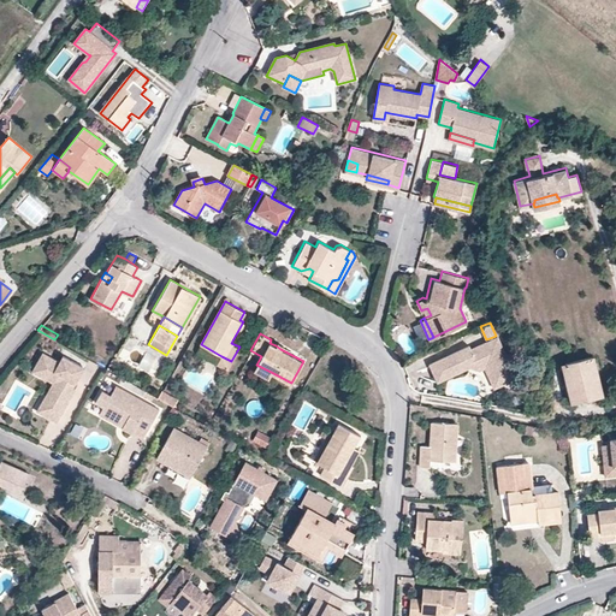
[(515,375),(496,336),(486,339),(469,348),(467,344),(428,362),(434,374),(461,361),(465,367),(469,365),(478,368),(484,366),(489,362),(493,373),(496,372),(502,383),(515,375)]
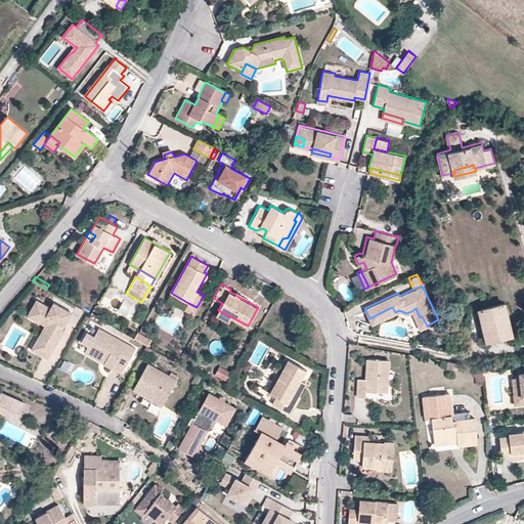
[(343,304),(337,295),(334,298),(341,306),(343,304)]
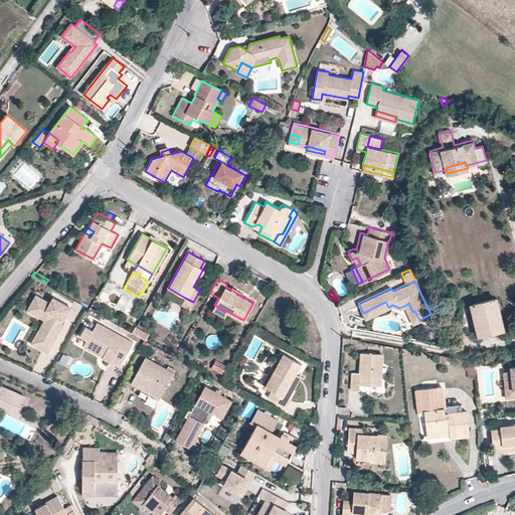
[(60,323),(70,306),(52,296),(49,301),(35,294),(29,305),(36,309),(34,313),(43,319),(38,329),(42,332),(35,345),(47,351),(58,332),(56,331),(60,323)]
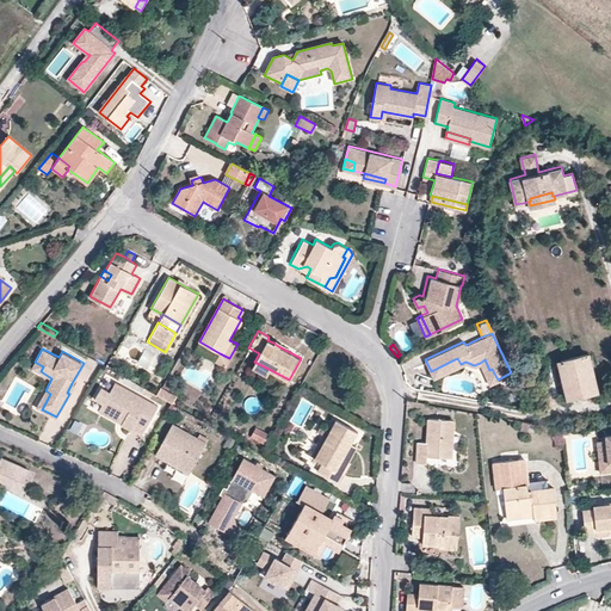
[(224,366),(229,358),(220,353),(215,360),(224,366)]
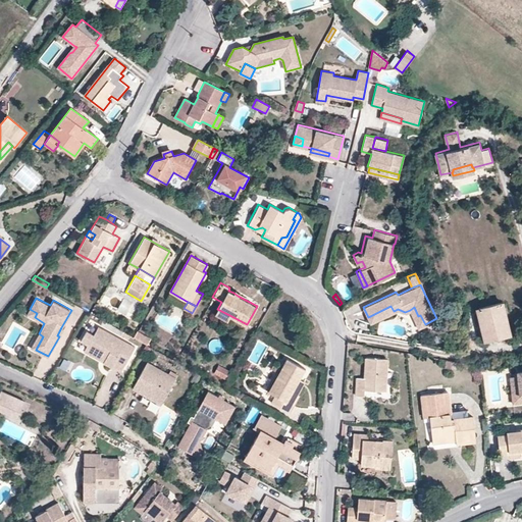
[(370,322),(394,311),(390,306),(368,317),(370,322)]
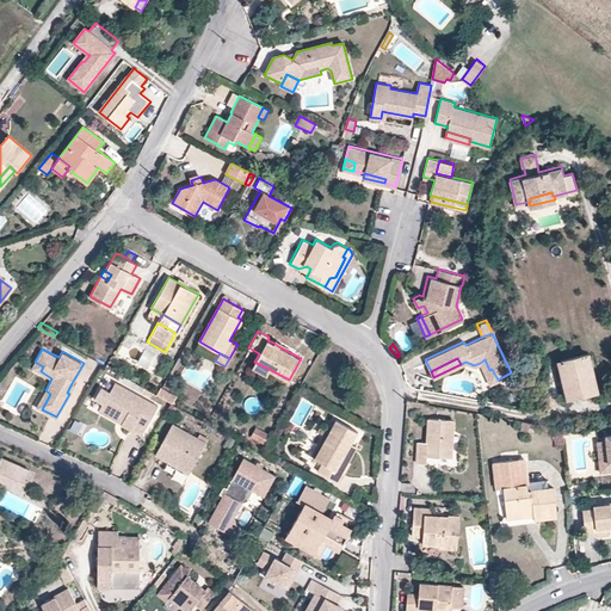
[(598,395),(588,358),(559,365),(568,402),(598,395)]
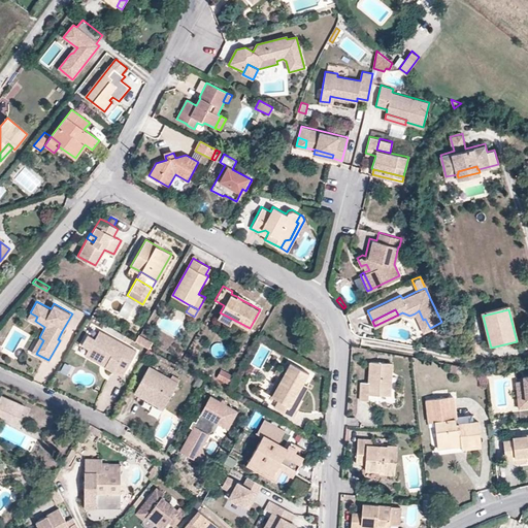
[(430,328),(425,319),(423,320),(419,310),(415,314),(423,331),(430,328)]
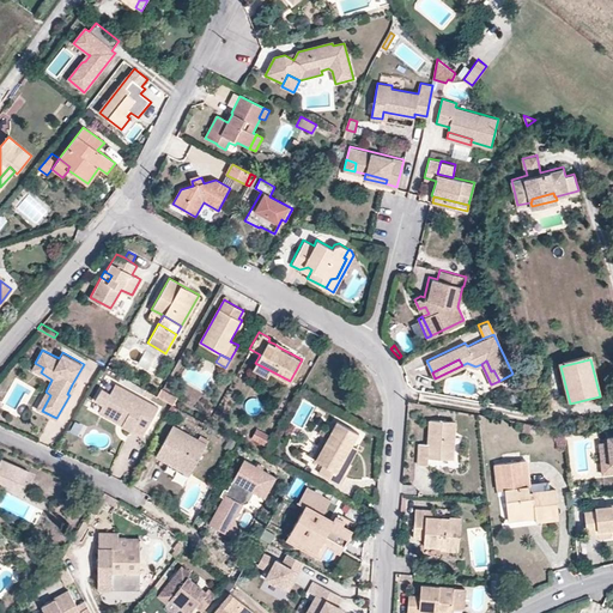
[(41,372),(43,368),(35,363),(31,368),(41,372)]
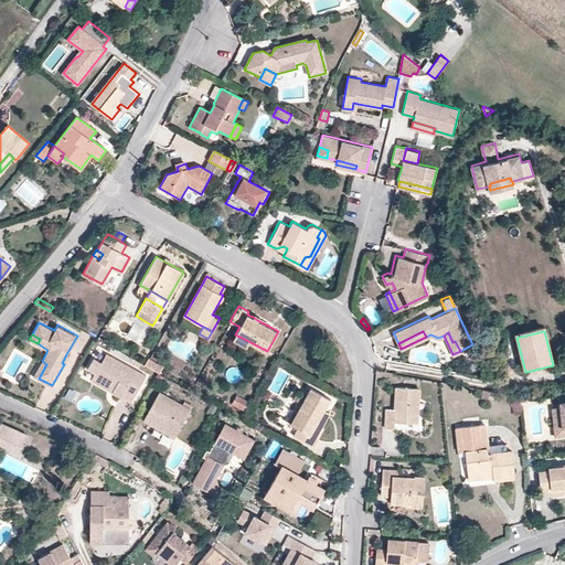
[(248,341),(235,334),(232,339),(245,347),(248,341)]
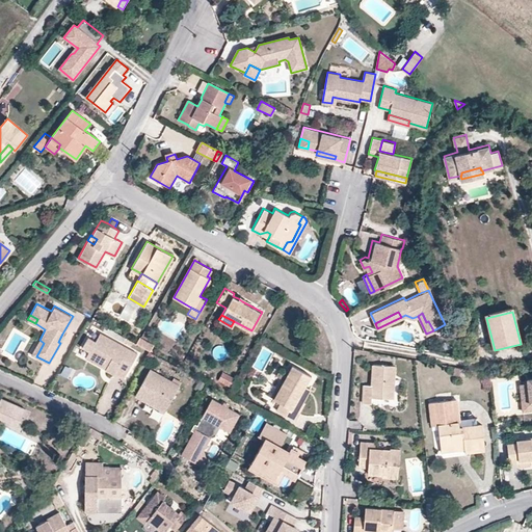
[(124,377),(137,352),(100,331),(96,340),(88,336),(82,346),(88,350),(87,353),(107,365),(105,368),(105,369),(112,373),(113,372),(124,377)]
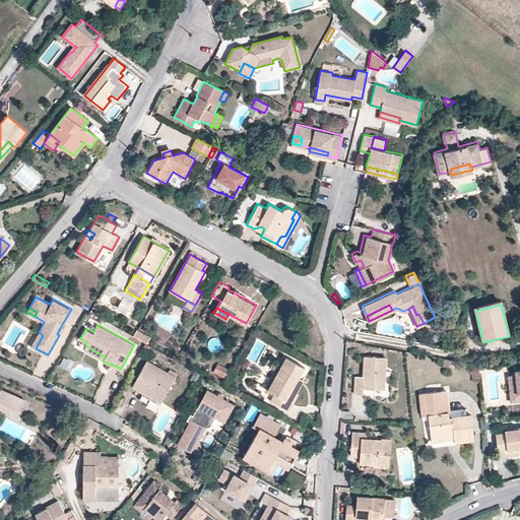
[(150,336),(136,328),(133,335),(144,341),(146,342),(150,336)]
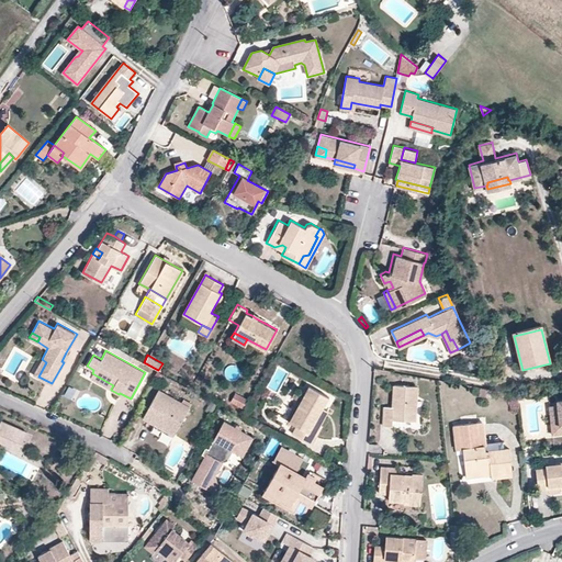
[(38,377),(46,362),(42,359),(33,373),(38,377)]
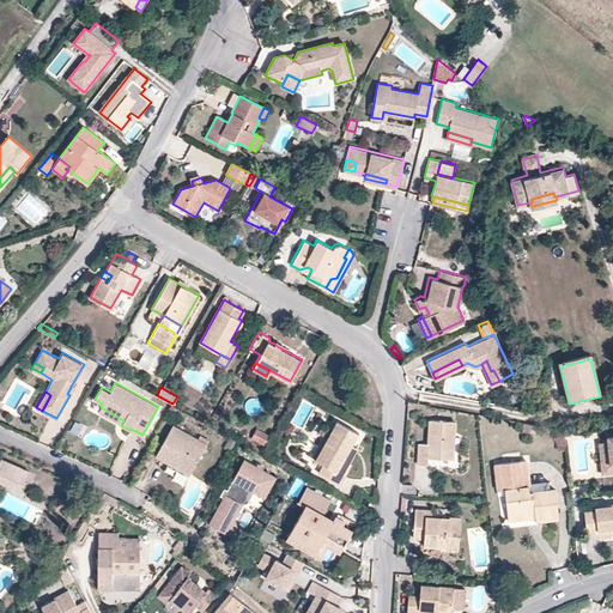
[(176,412),(178,407),(173,404),(170,402),(168,407),(176,412)]
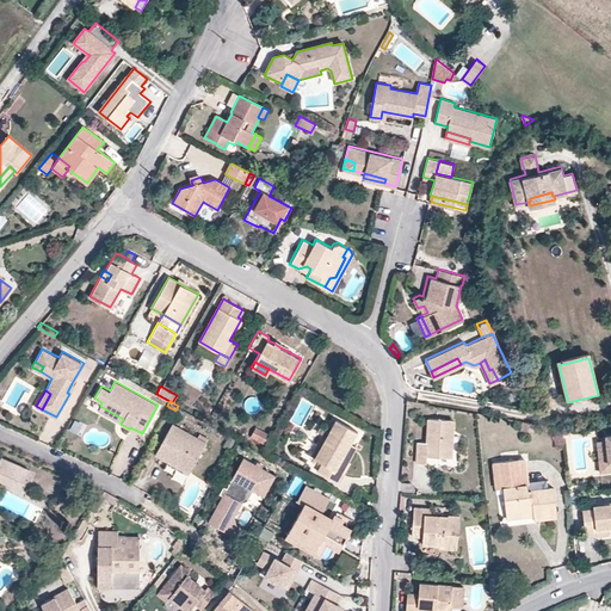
[(123,419),(100,406),(98,409),(121,423),(123,419)]
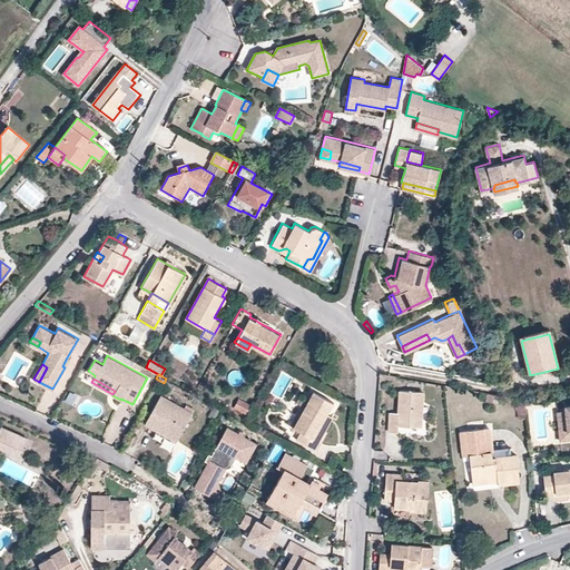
[(327,413),(333,401),(313,390),(293,426),(300,430),(296,438),(316,449),(321,441),(314,436),(327,413)]
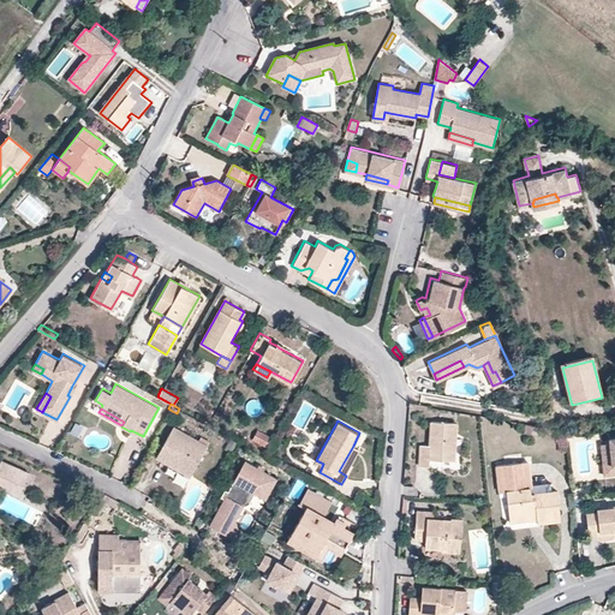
[(431,460),(454,461),(458,425),(434,423),(433,445),(419,443),(418,466),(430,467),(431,460)]
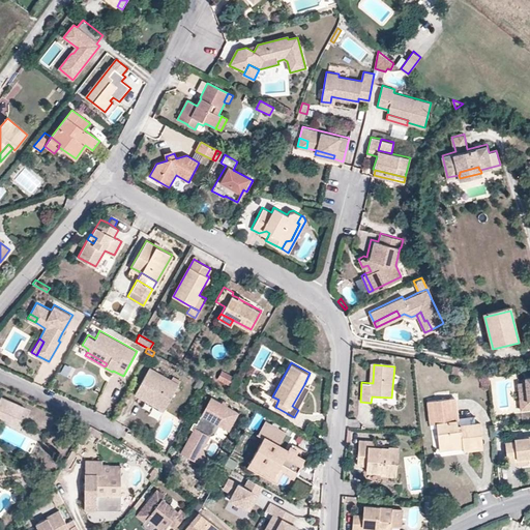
[(164,409),(180,379),(173,375),(171,378),(149,366),(135,393),(164,409)]
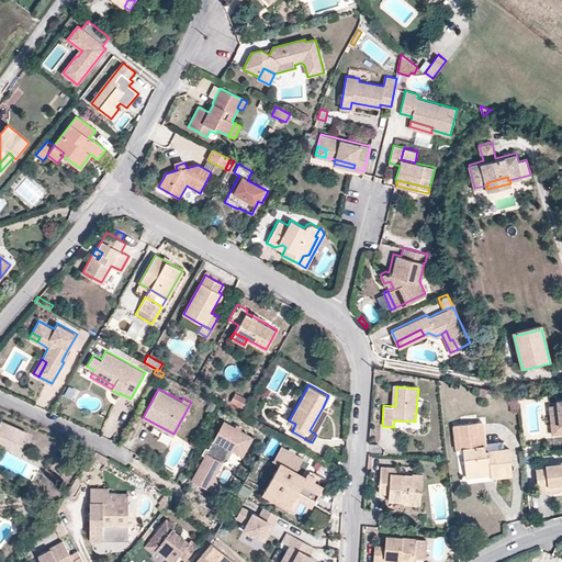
[(245,408),(249,400),(235,391),(231,401),(245,408)]
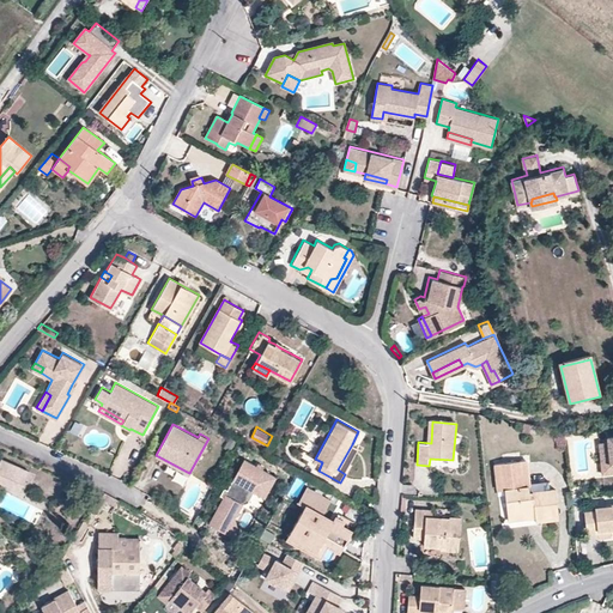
[(231,450),(237,441),(229,436),(223,445),(231,450)]
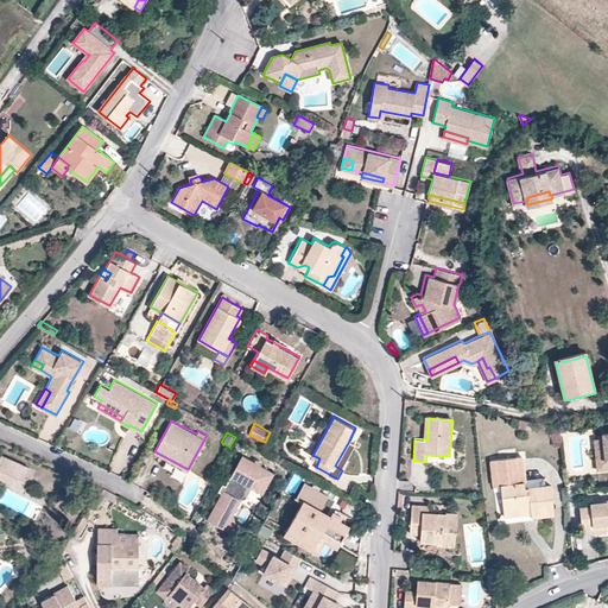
[(607,457),(606,457),(603,436),(594,437),(596,469),(607,467),(607,457)]
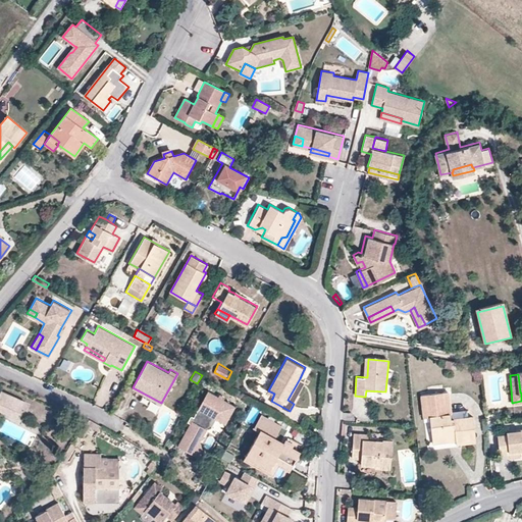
[(298,394),(305,380),(300,378),(288,400),(294,404),(300,395),(298,394)]
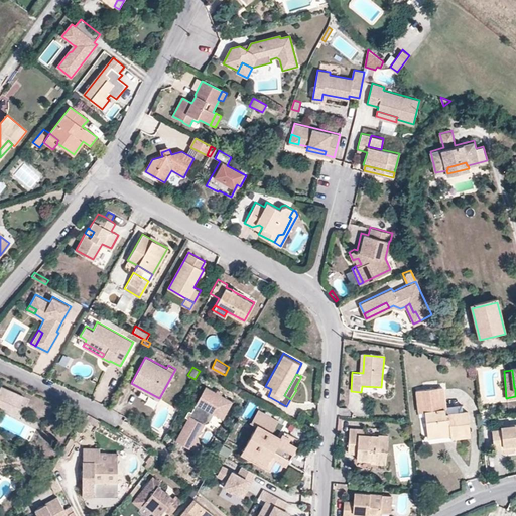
[(227,409),(232,400),(206,385),(190,410),(187,417),(175,439),(185,444),(191,432),(197,435),(204,422),(209,421),(213,412),(227,409)]
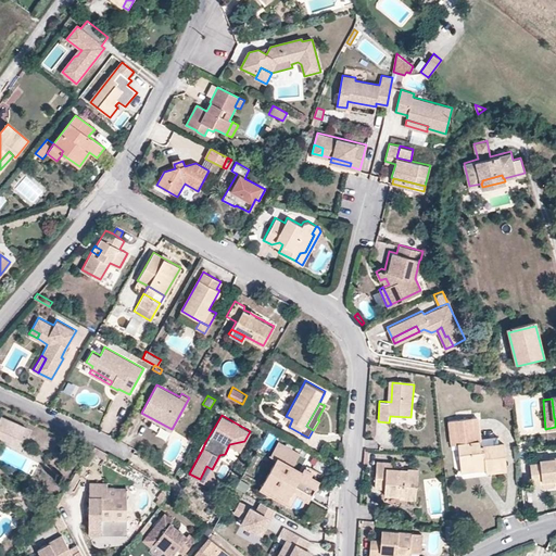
[(0,418),(0,437),(19,445),(27,428),(1,416),(0,418)]
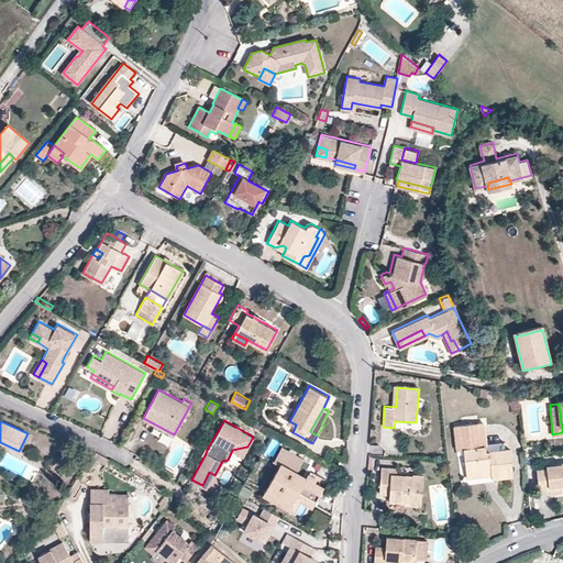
[(505,448),(504,440),(485,442),(483,421),(455,424),(457,449),(464,448),(466,470),(492,467),(492,474),(512,472),(510,448),(505,448)]
